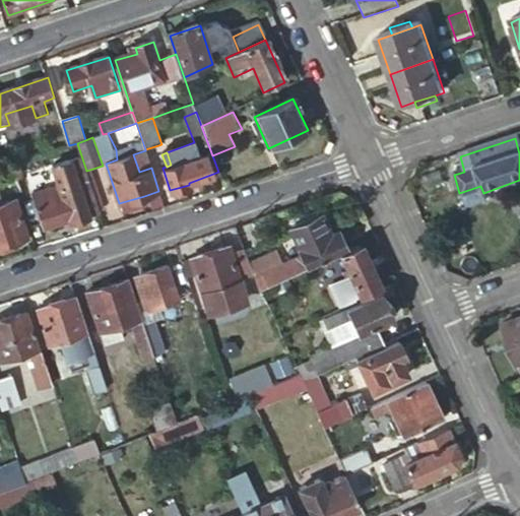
[(59,185),(34,194),(44,226),(69,216),(71,222),(89,216),(89,215),(100,211),(86,171),(81,155),(52,166),(59,185)]
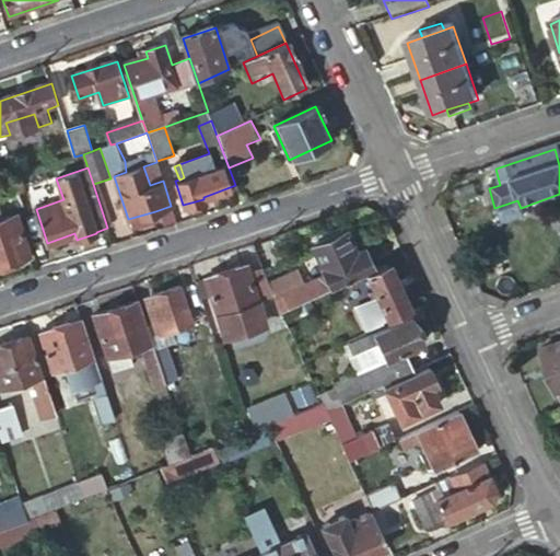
[(21,175),(11,178),(15,195),(26,190),(21,175)]
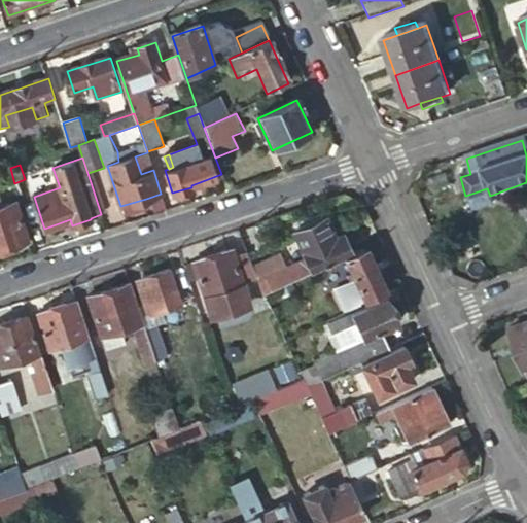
[(10,168),(0,171),(0,173),(4,186),(14,183),(10,168)]
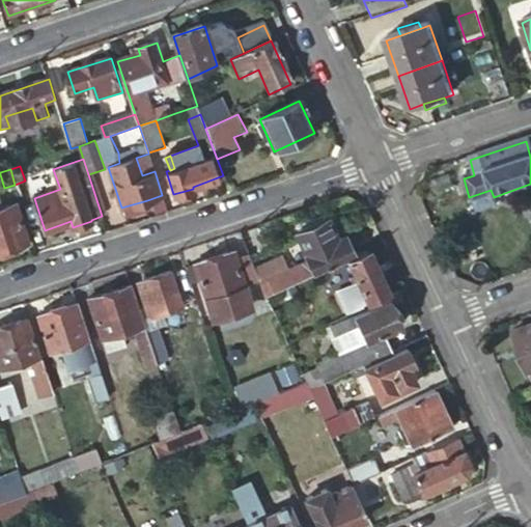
[(491,190),(469,197),(471,204),(494,197),(491,190)]
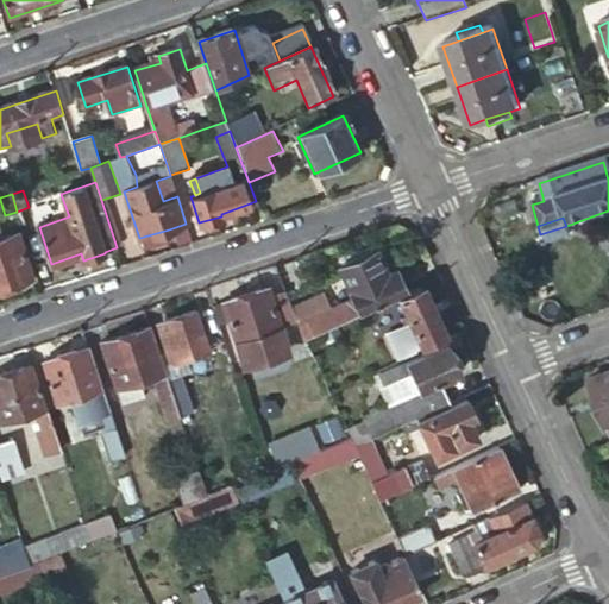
[(173,241),(169,230),(139,238),(144,251),(173,241)]
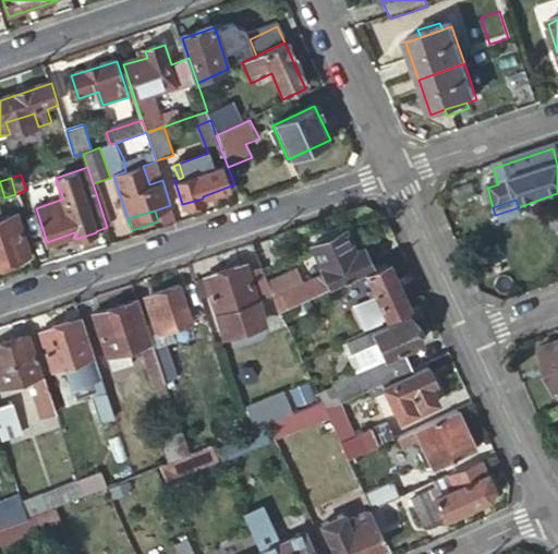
[(0,218),(0,264),(29,254),(16,213),(2,218),(0,218)]
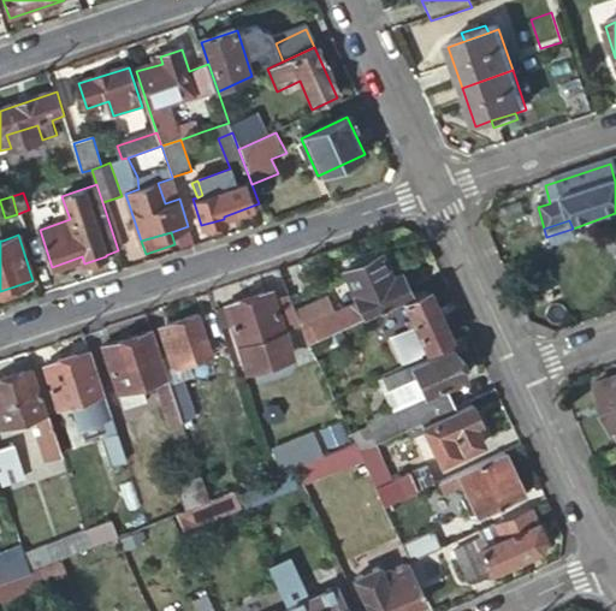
[(301,328),(307,344),(403,301),(409,297),(400,274),(391,279),(379,254),(345,271),(360,302),(332,314),(301,328)]
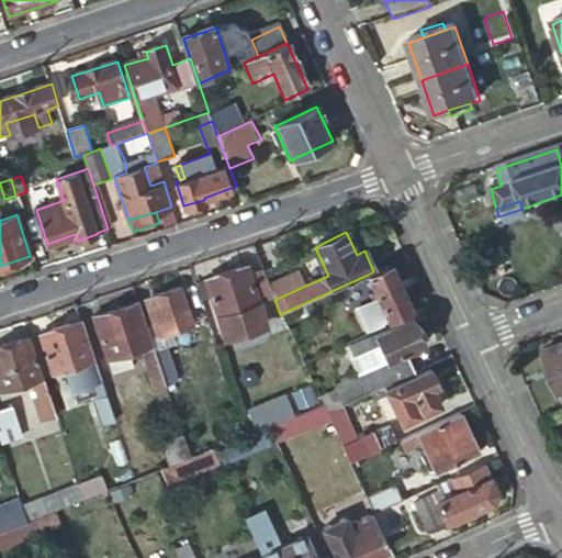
[(412,311),(391,264),(373,271),(368,275),(377,292),(371,294),(375,302),(358,310),(367,332),(412,311)]
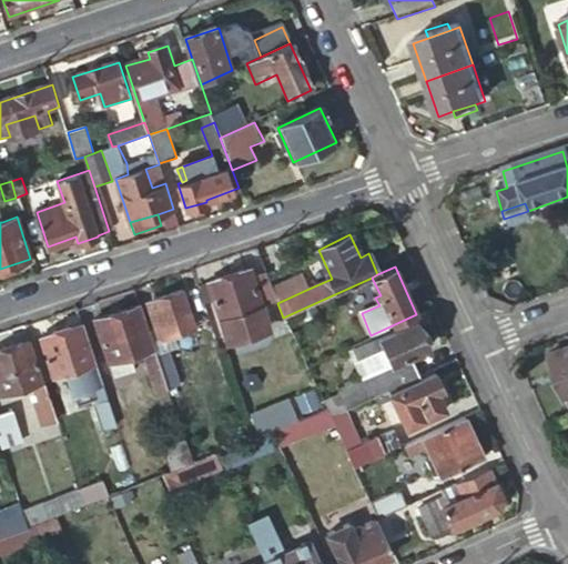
[(250,270),(208,285),(214,303),(222,326),(230,349),(237,352),(267,341),(272,333),(264,312),(263,309),(253,278),(250,270)]
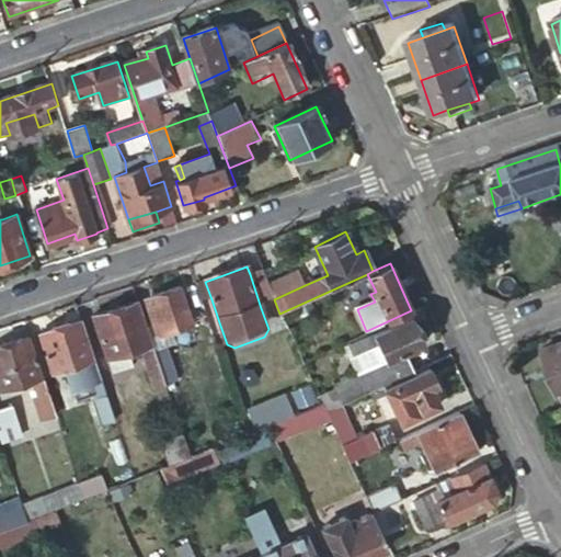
[(268,285),(262,270),(250,274),(260,305),(274,299),(268,285)]
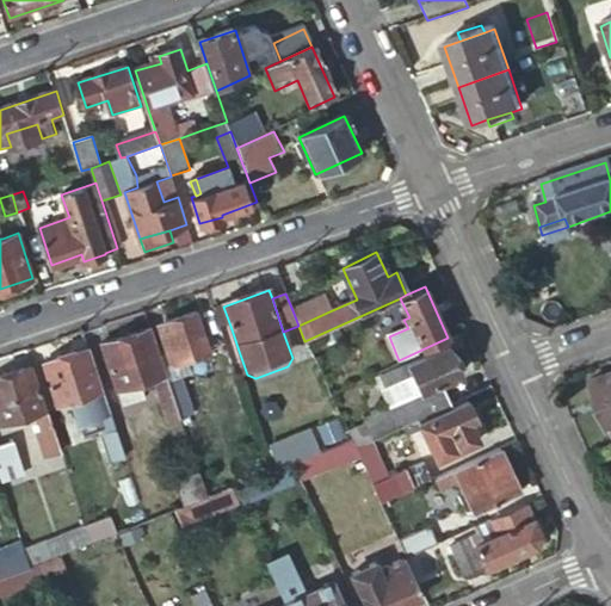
[(323,296),(292,310),(298,326),(329,311),(323,296)]
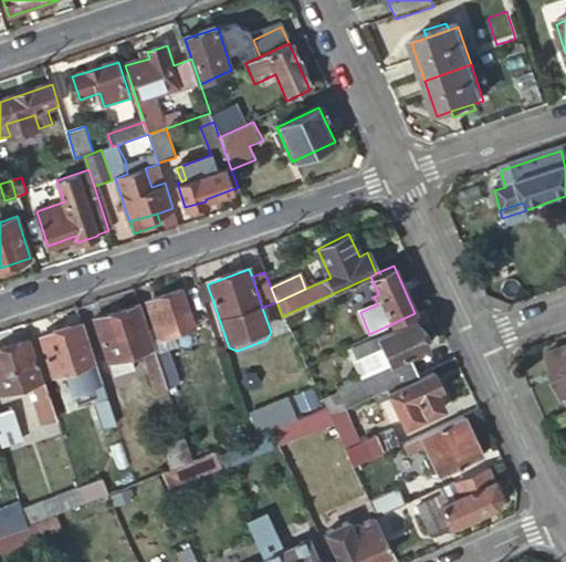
[(207,284),(199,287),(205,305),(213,302),(207,284)]
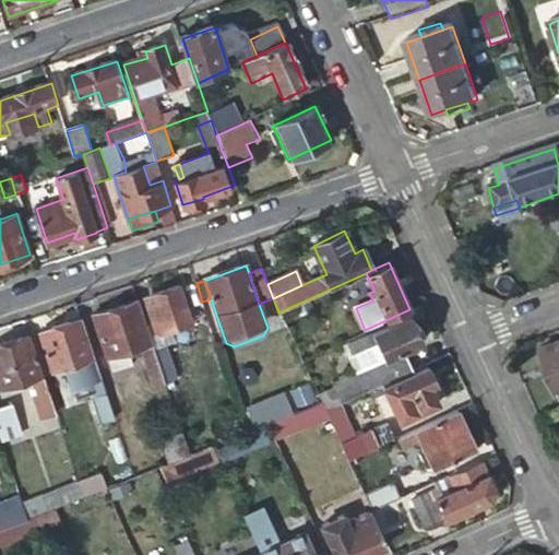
[(197,283),(195,282),(181,286),(193,323),(207,319),(202,302),(197,283)]
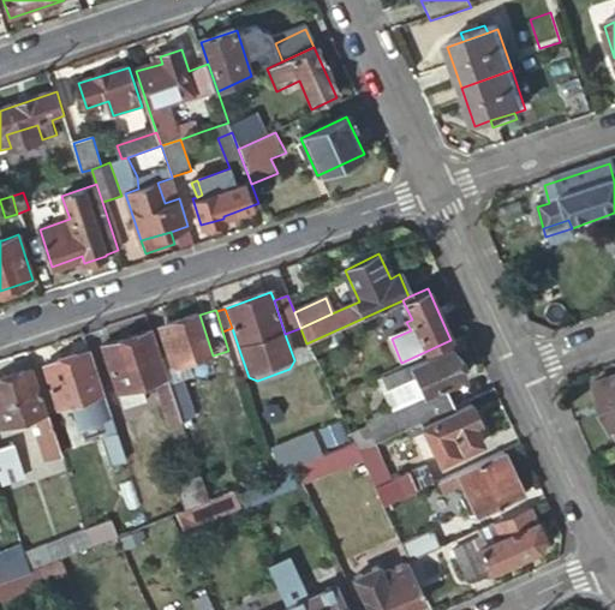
[(167,371),(183,424),(190,422),(189,416),(192,414),(180,381),(191,377),(187,365),(213,356),(199,315),(168,326),(169,328),(162,330),(171,357),(174,369),(167,371)]
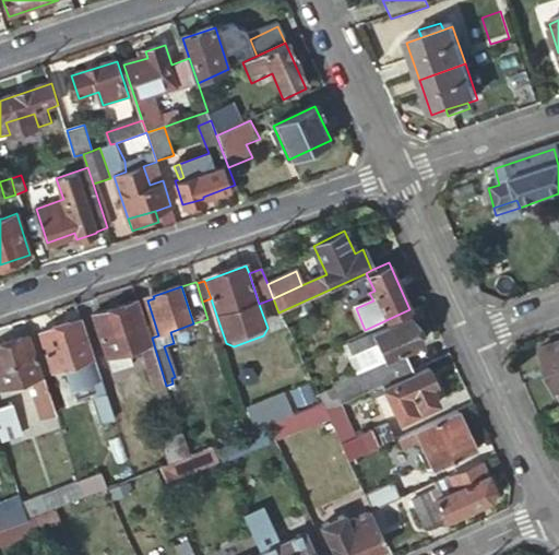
[(147,327),(140,300),(94,316),(113,375),(137,368),(130,349),(140,345),(153,389),(166,386),(152,338),(147,327)]
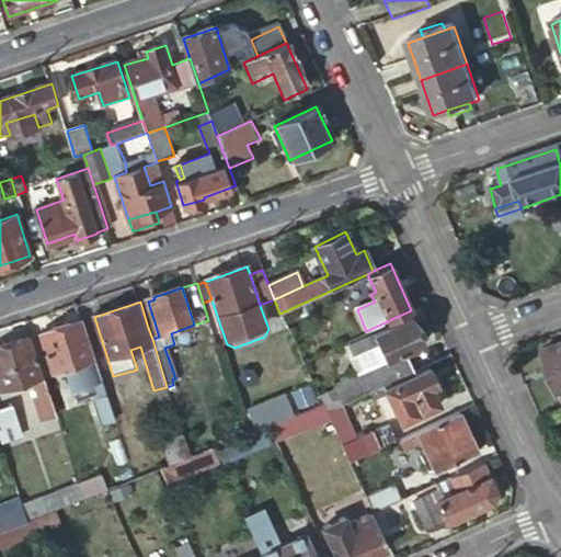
[(333,390),(317,397),(320,406),(321,405),(325,413),(341,406),(376,390),(381,388),(413,373),(403,352),(422,343),(425,337),(420,325),(413,322),(411,318),(352,345),(363,371),(330,386),(333,390)]
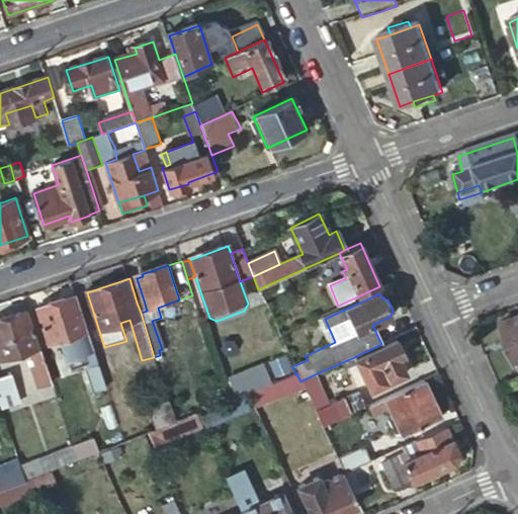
[(88,331),(77,295),(37,308),(50,345),(88,331)]
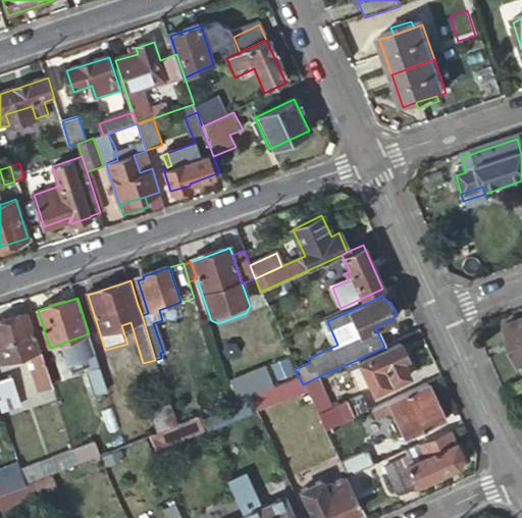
[(145,303),(138,305),(142,315),(148,313),(145,303)]
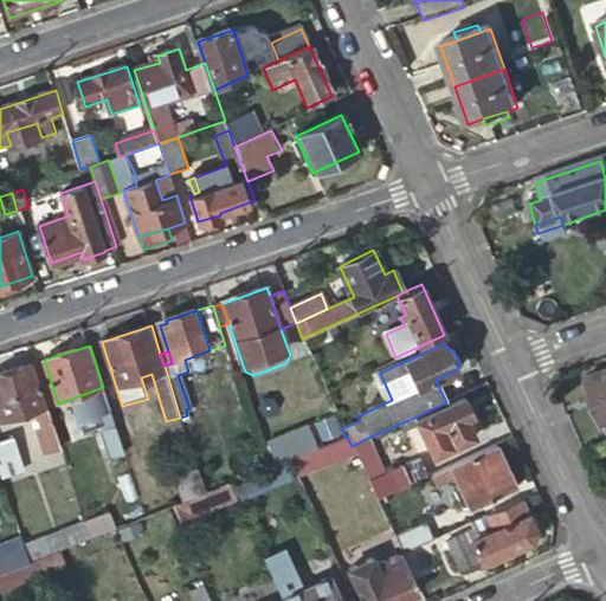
[(59,450),(33,364),(0,374),(0,421),(0,422),(36,412),(42,430),(37,431),(44,454),(59,450)]
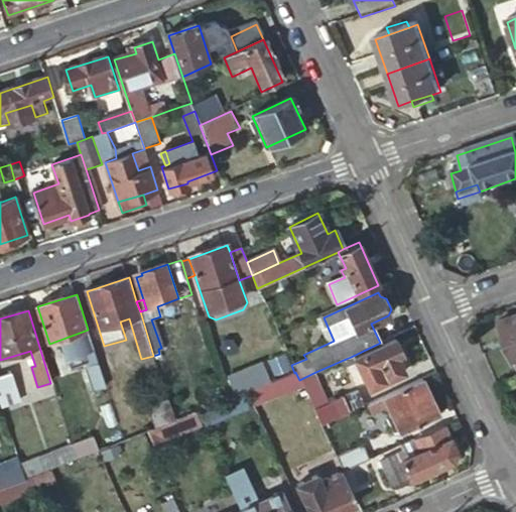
[(515,366),(515,317),(501,323),(503,329),(500,332),(502,340),(507,340),(515,367),(515,366)]
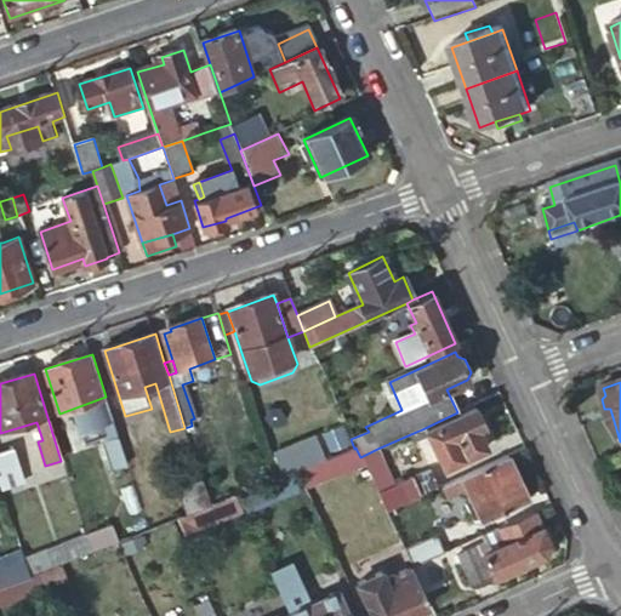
[(422,429),(416,432),(421,440),(428,437),(442,469),(488,448),(479,429),(484,427),(476,409),(425,432),(422,429)]
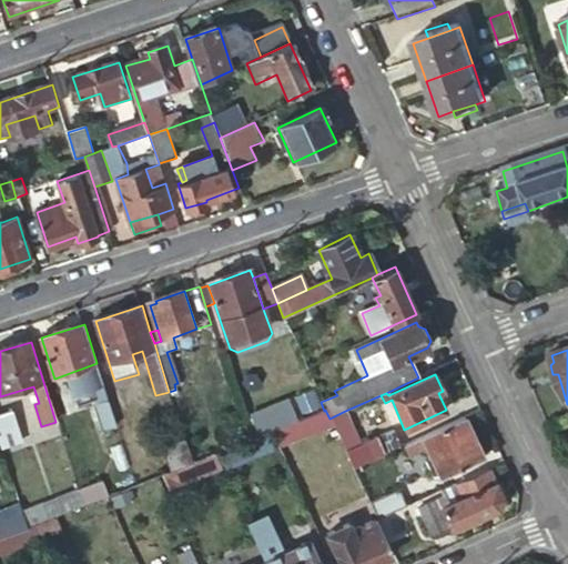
[(102,431),(117,426),(103,385),(89,390),(102,431)]
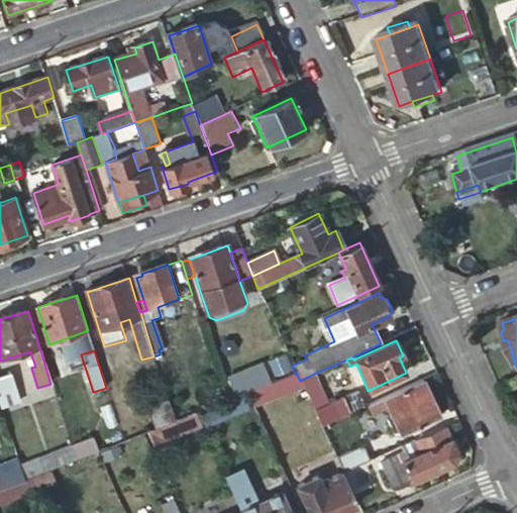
[(10,373),(0,376),(0,406),(1,408),(19,401),(10,373)]
